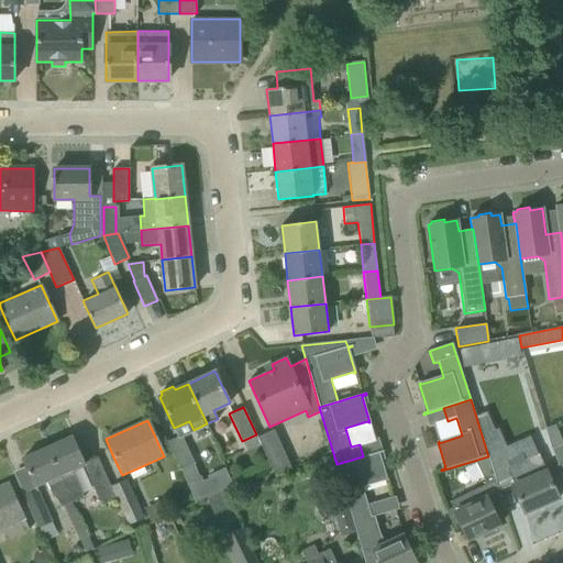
[(256,438),(275,476),(291,468),(274,430),(256,438)]
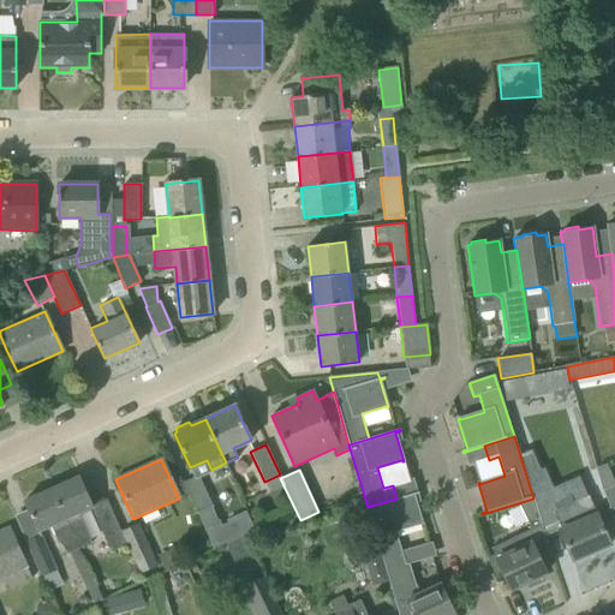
[(183,482),(197,513),(213,506),(198,475),(183,482)]
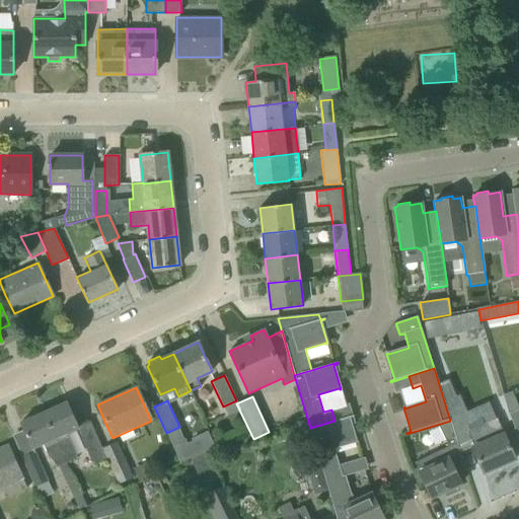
[(66,402),(44,412),(67,462),(77,458),(66,434),(78,429),(66,402)]
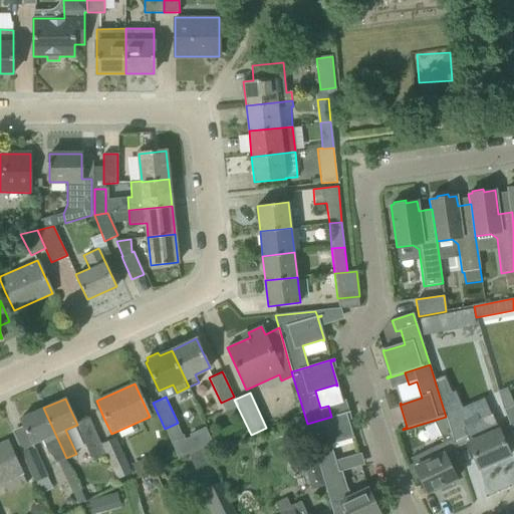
[(513,405),(505,410),(510,424),(509,424),(513,436),(513,405)]
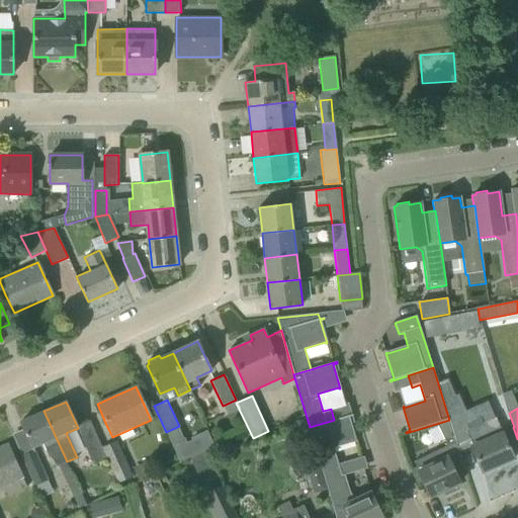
[(67,461),(44,411),(20,422),(32,448),(42,443),(49,457),(51,456),(56,466),(67,461)]
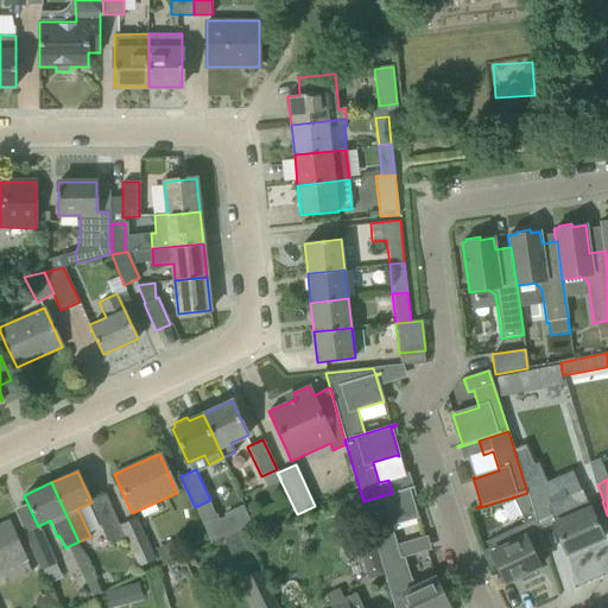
[(363,501),(381,564),(405,558),(411,556),(406,543),(397,545),(391,524),(416,517),(416,518),(417,518),(410,491),(415,489),(415,488),(392,493),(363,501)]
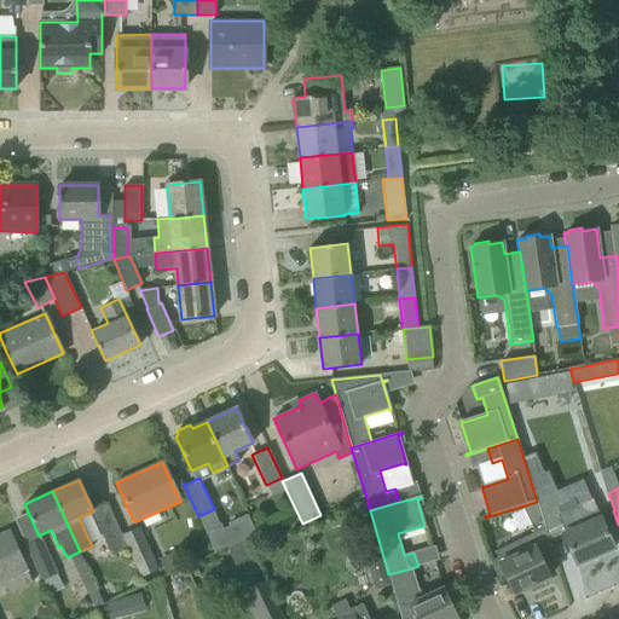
[(562,531),(577,565),(614,548),(593,497),(555,514),(563,531),(562,531)]
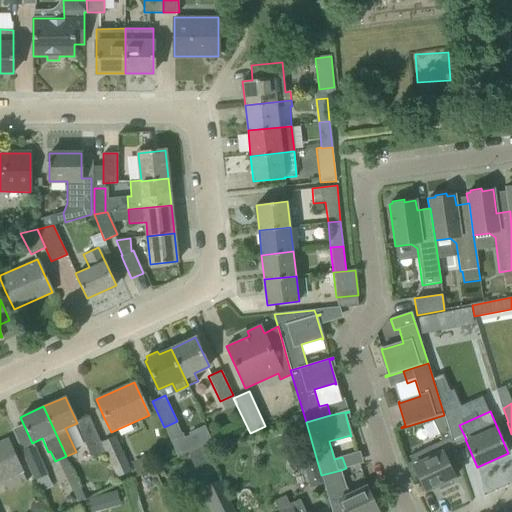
[(444,415),(431,419),(438,432),(448,429),(445,417),(444,415)]
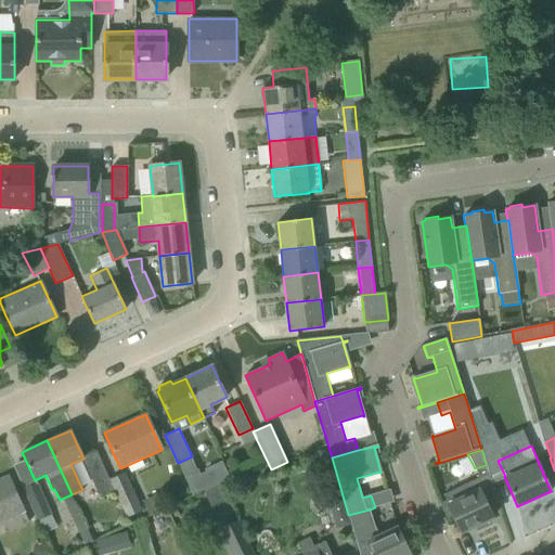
[(100,498),(114,491),(108,479),(99,457),(85,464),(100,498)]
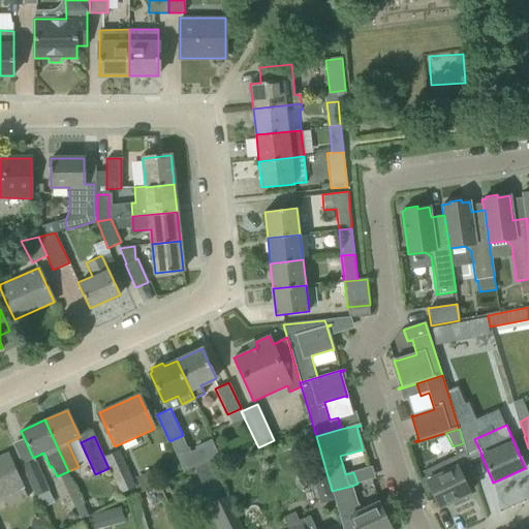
[(196,449),(191,453),(197,466),(219,456),(212,440),(195,447),(196,449)]
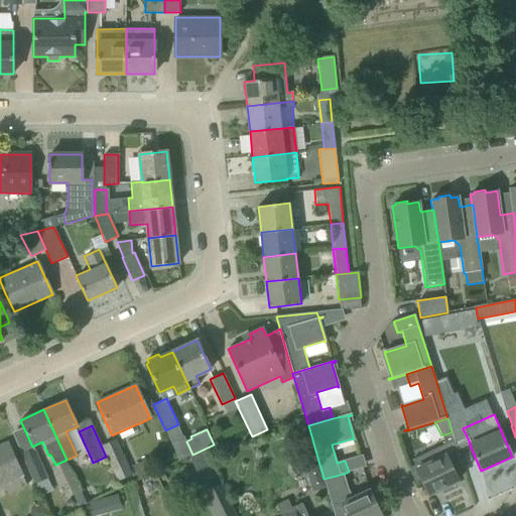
[(106,457),(117,481),(132,474),(116,438),(101,445),(106,457)]
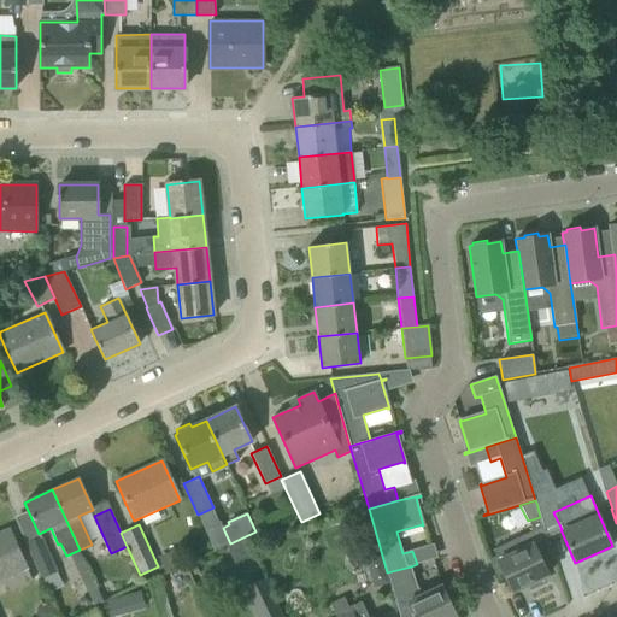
[(489,559),(489,560),(497,577),(504,574),(512,592),(529,585),(532,588),(545,582),(544,577),(547,575),(542,564),(553,559),(542,527),(493,550),(495,557),(489,559)]
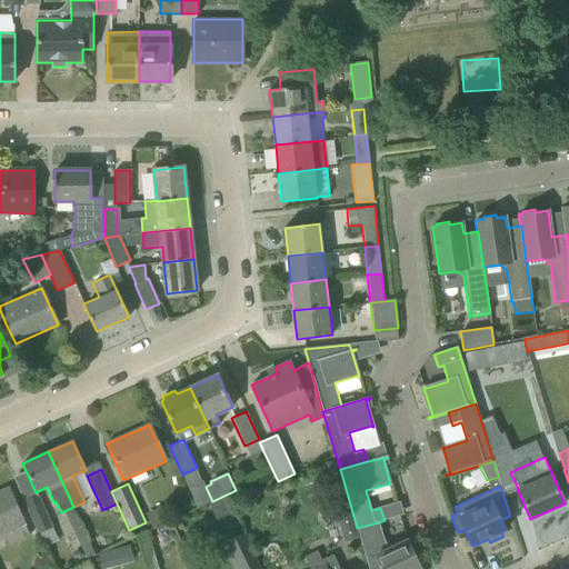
[(0,492),(0,536),(5,535),(9,545),(29,535),(8,489),(0,492)]
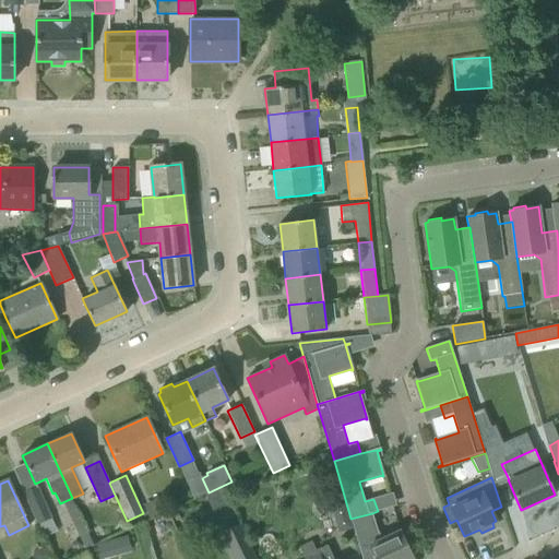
[(51,518),(37,486),(24,492),(38,524),(51,518)]
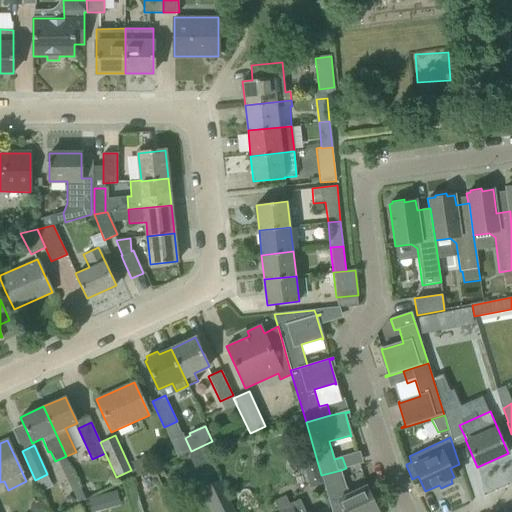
[(316,461),(304,465),(307,476),(320,473),(316,461)]
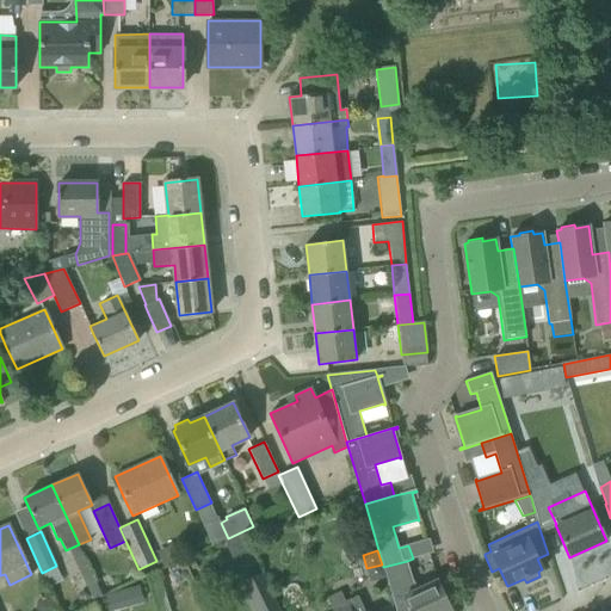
[(407,561),(383,567),(395,610),(451,610),(437,580),(418,590),(412,579),(407,561)]
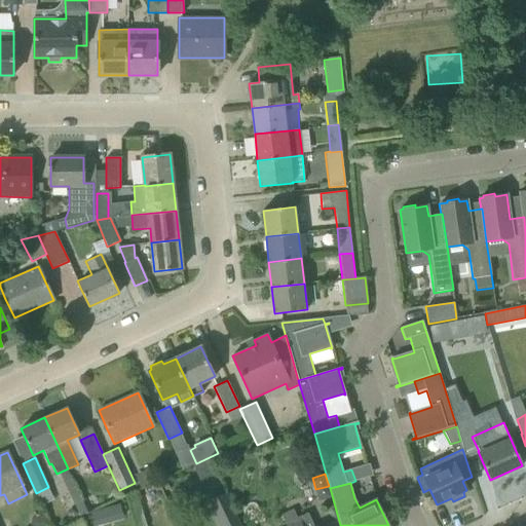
[(134,491),(126,495),(129,502),(138,499),(134,491)]
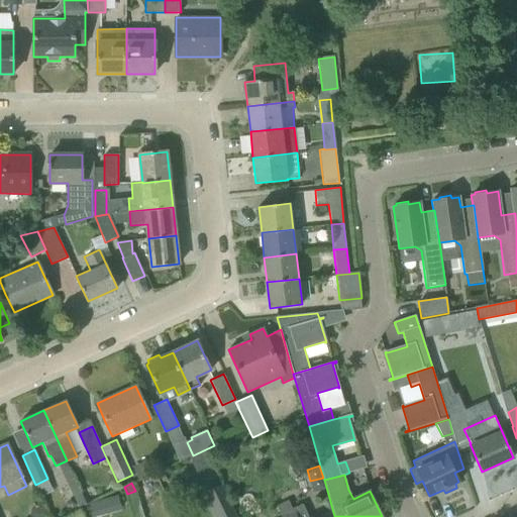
[(203,492),(215,516),(237,516),(221,484),(203,492)]
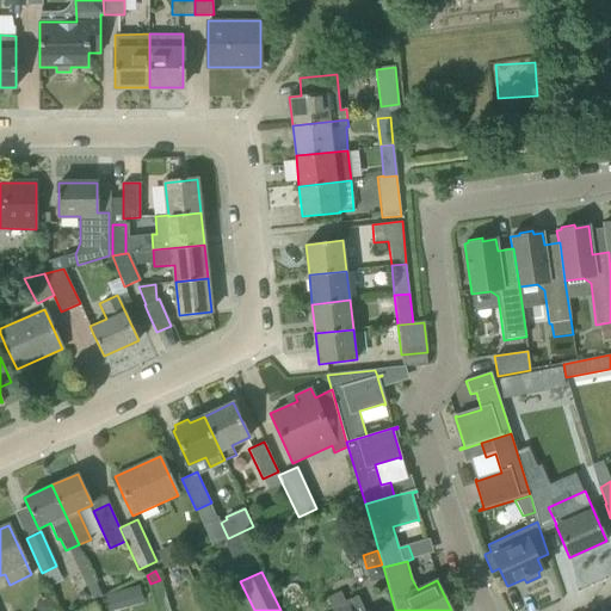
[(110,610),(123,606),(118,592),(106,594),(110,610)]
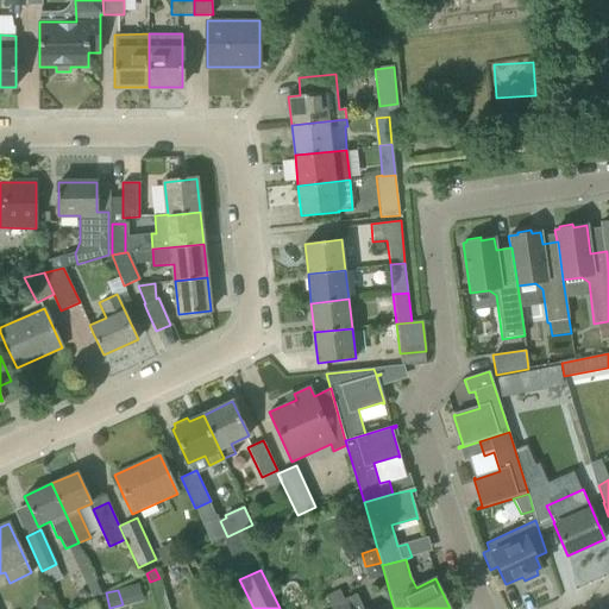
[(331,608),(363,608),(357,594),(344,600),(339,590),(326,596),(331,608)]
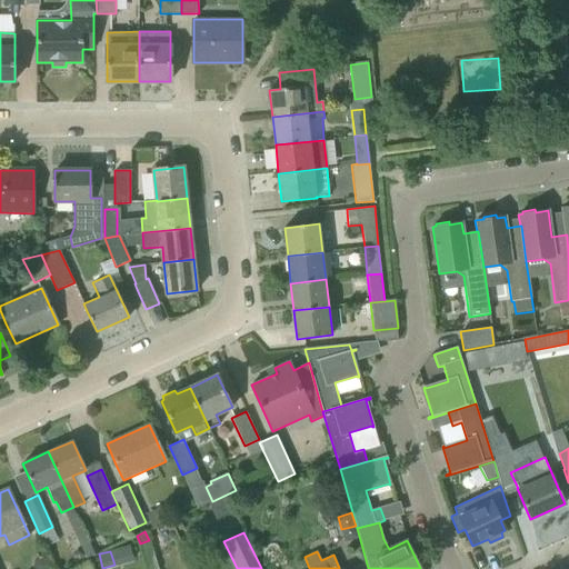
[(32,568),(48,568),(50,560),(35,557),(32,568)]
